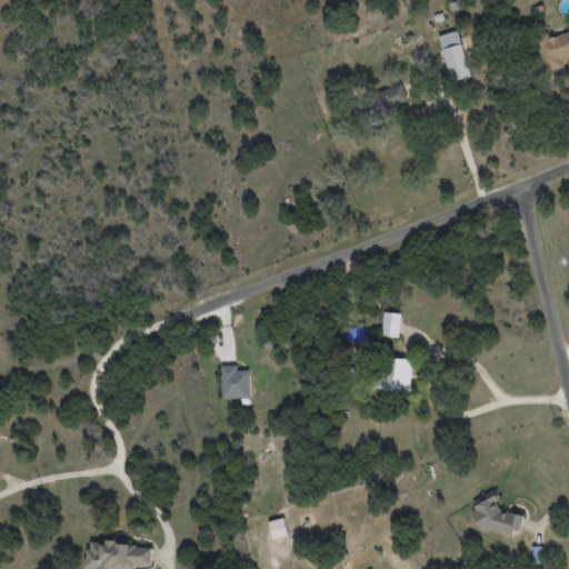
[(439,36),(452,82),(471,77),(458,30),(439,36)]
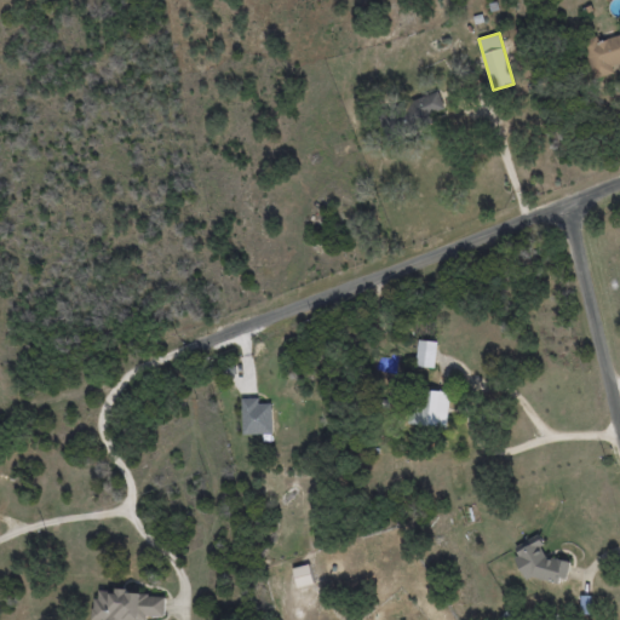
[(619,63),(619,34),(598,41),(597,34),(583,39),(595,78),(614,72),(613,67),(619,63)]
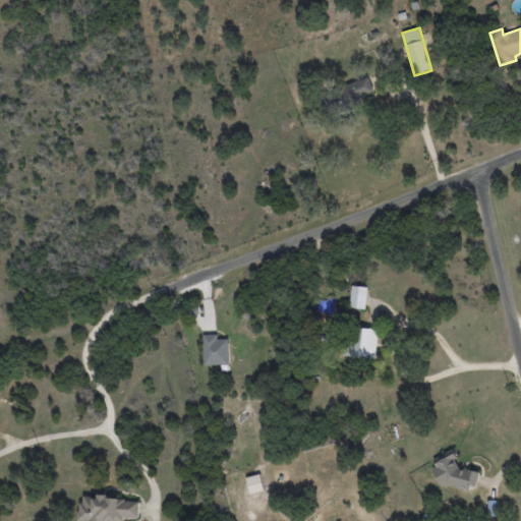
[(374,93),(369,76),(340,87),(345,103),(374,93)]
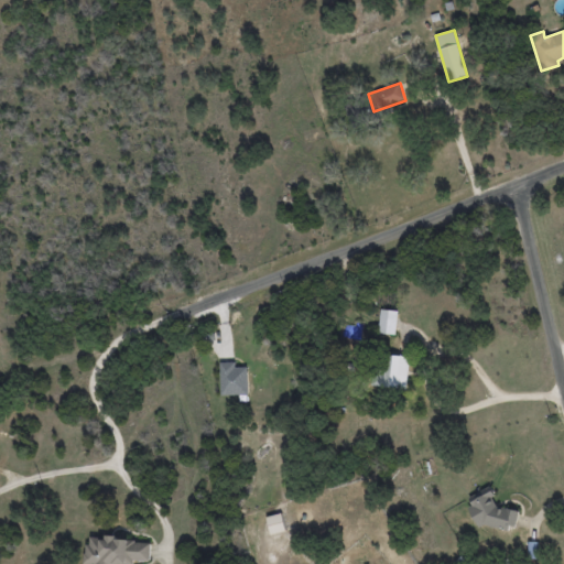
[(379,334),(397,334),(397,311),(380,310),(379,334)]
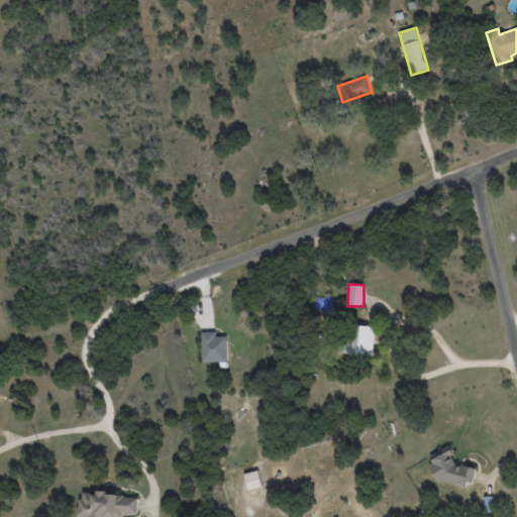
[(344,354),(374,355),(375,326),(345,325),(344,354)]
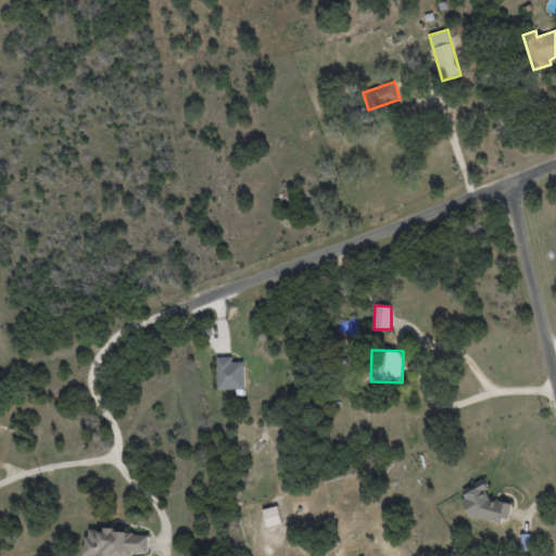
[(217,389),(244,389),(244,362),(232,362),(232,356),(216,357),(217,389)]
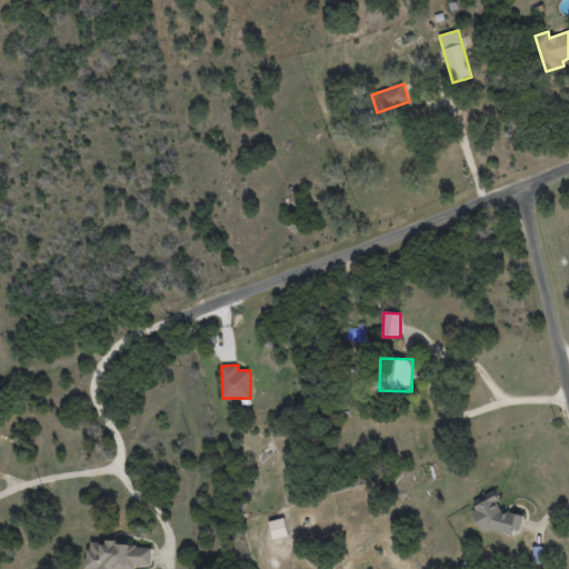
[(469,503),(488,539),(521,521),(517,513),(507,518),(493,491),(469,503)]
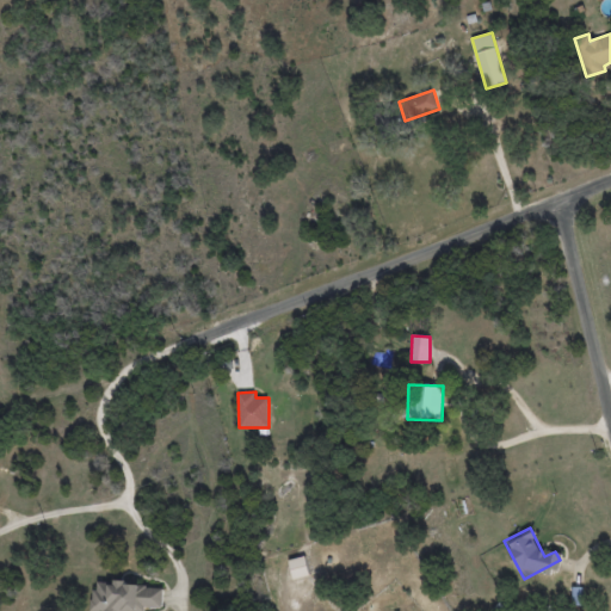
[(294,579),(310,574),(304,555),(288,560),(294,579)]
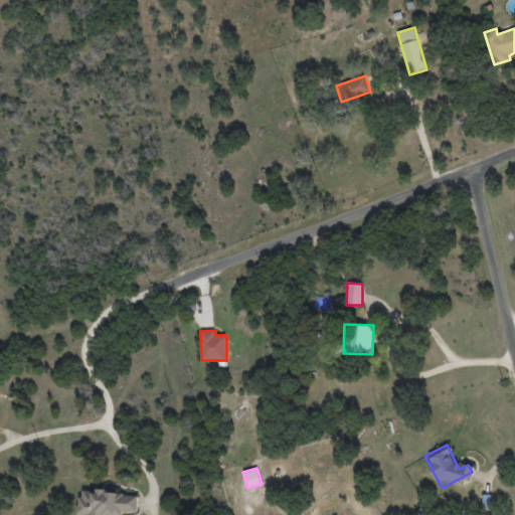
[(138,493),(97,492),(97,491),(78,491),(78,514),(87,514),(86,514),(116,514),(117,513),(137,513),(138,493)]
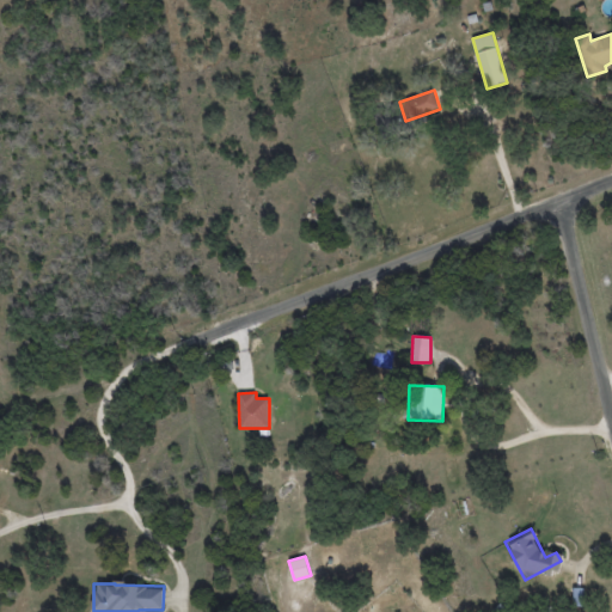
All buildings are outlined.
